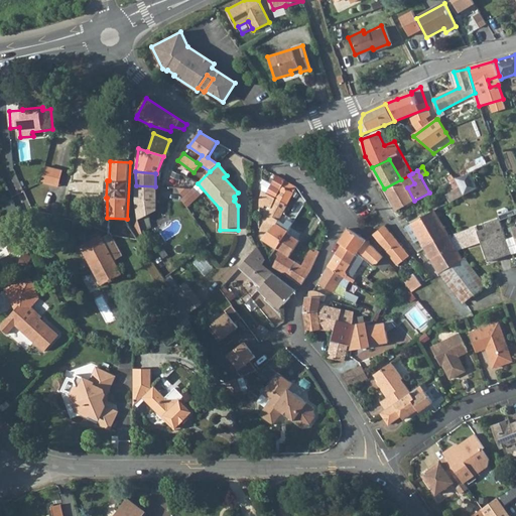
[(460,177),(457,178),(462,187),(465,195),(477,188),(470,171),(468,173),(460,177)]
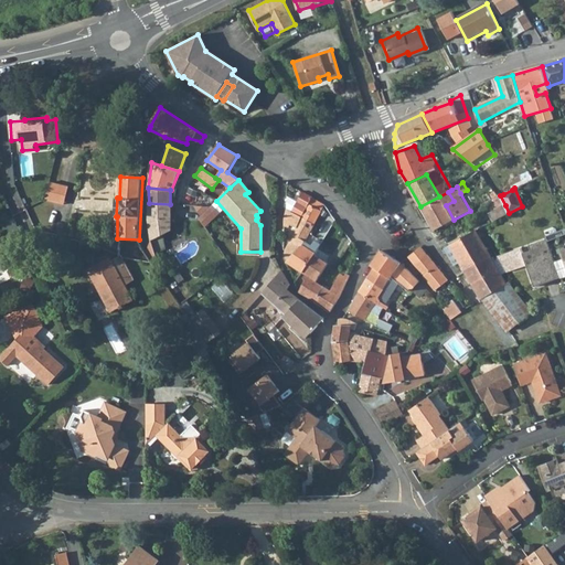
[(315,224),(324,205),(301,192),(300,194),(302,195),(298,203),(286,196),(286,210),(301,217),(315,224)]
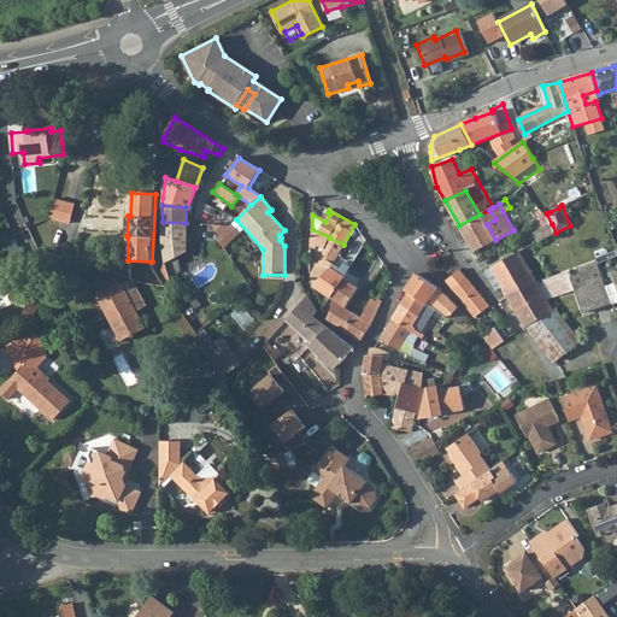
[(480,215),(459,225),(475,252),(495,240),(487,224),(495,219),(489,210),(480,215)]
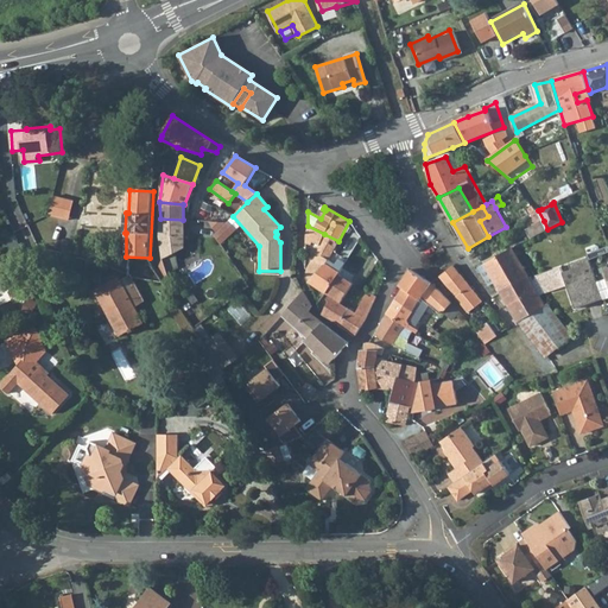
[(160,219),(159,236),(163,260),(183,249),(183,220),(160,219)]
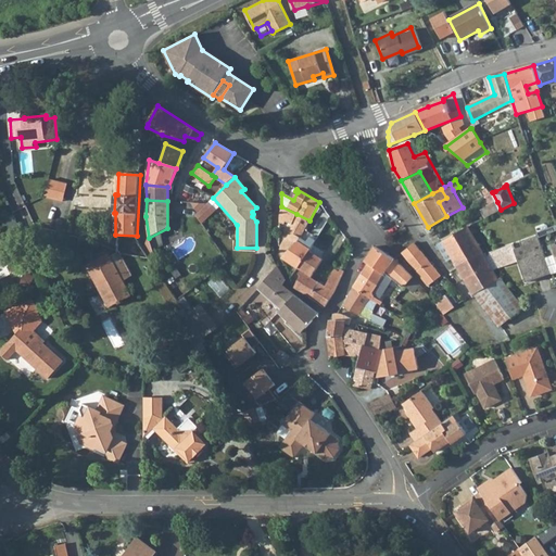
[(501,210),(497,202),(481,210),(485,218),(501,210)]
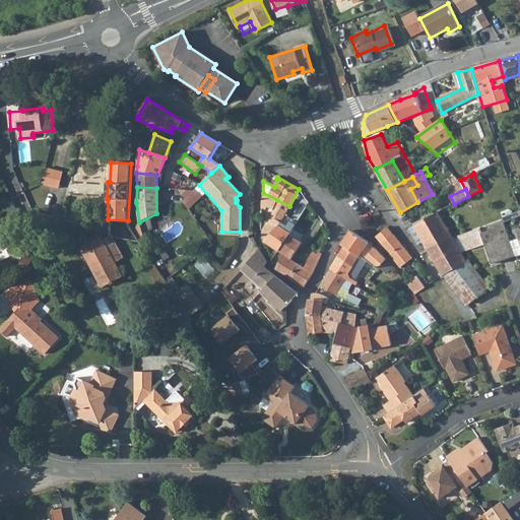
[(195,190),(184,200),(188,208),(202,196),(195,190)]
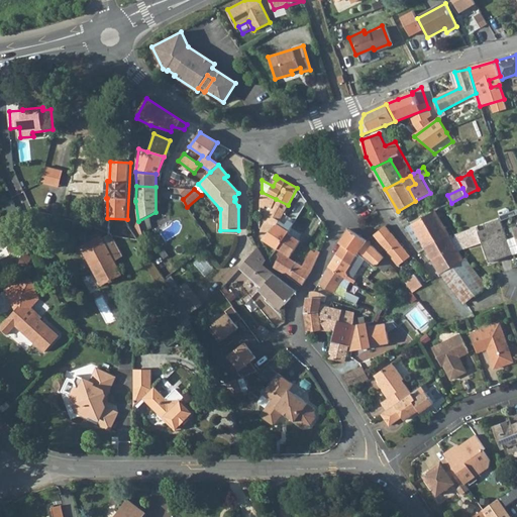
[(264,223),(260,229),(260,233),(263,239),(264,239),(276,225),(288,205),(276,199),(264,223)]
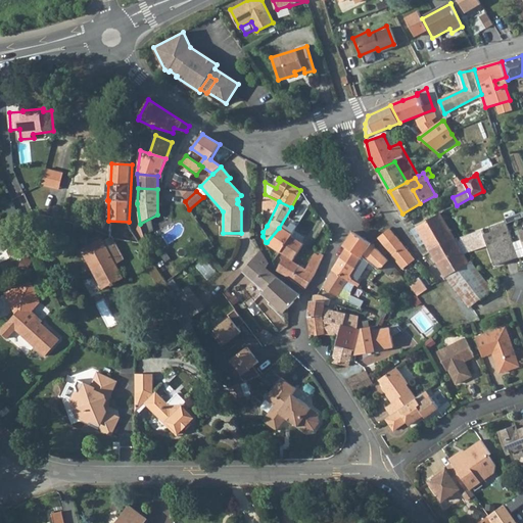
[(16,206),(8,210),(14,223),(22,220),(16,206)]
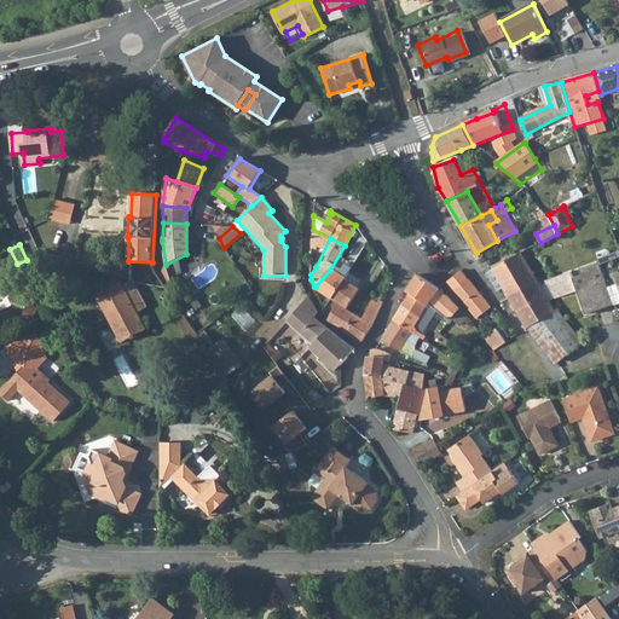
[(521,253),(482,275),(491,288),(502,282),(509,296),(537,279),(521,253)]
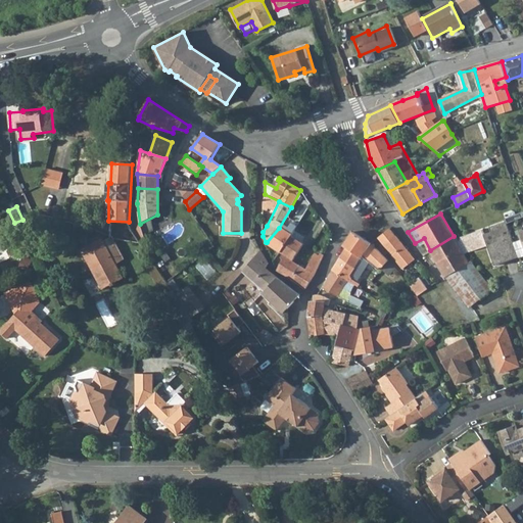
[(483,229),(466,235),(474,250),(488,245),(495,266),(514,258),(508,241),(513,239),(512,237),(506,221),(489,227),(491,231),(484,234),(483,229)]
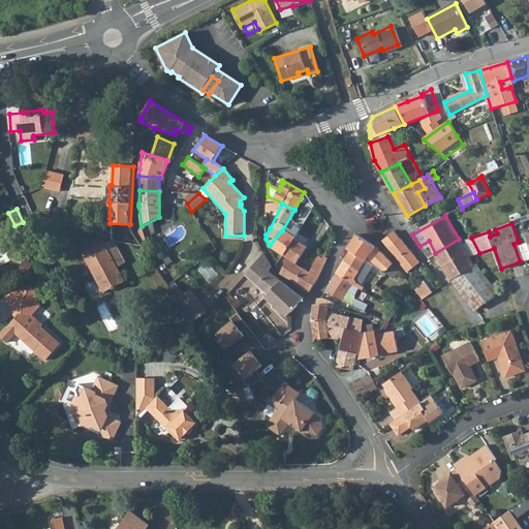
[(282,230),(270,245),(283,255),(296,239),(282,230)]
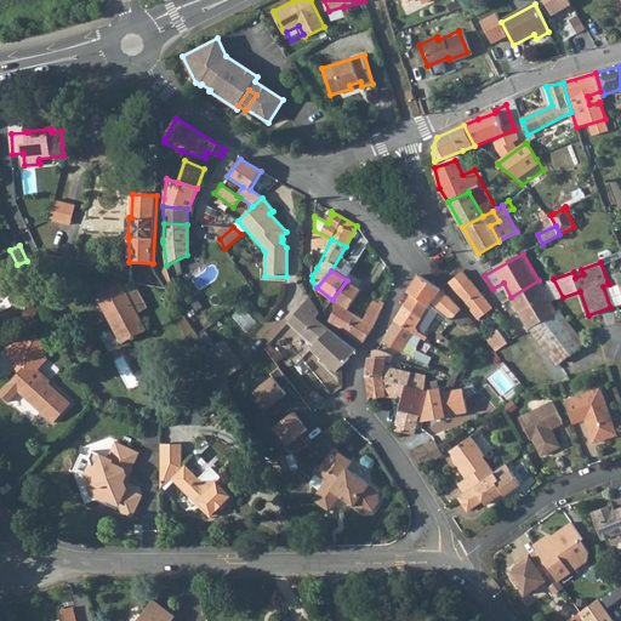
[(474,286),(469,280),(462,272),(450,281),(478,319),(493,307),(476,285),(474,286)]
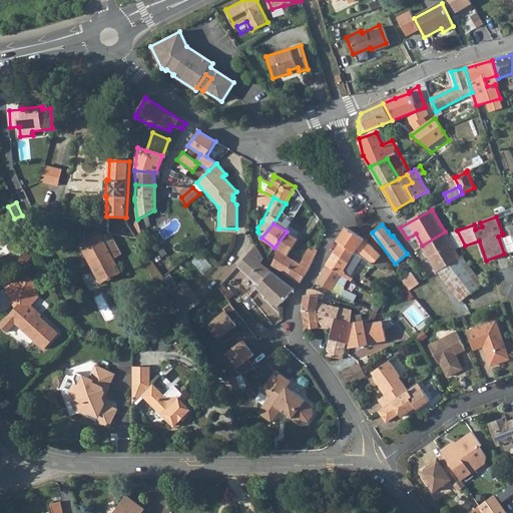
[(340,243),(335,252),(349,263),(356,252),(357,250),(365,239),(346,227),(337,241),(340,243)]
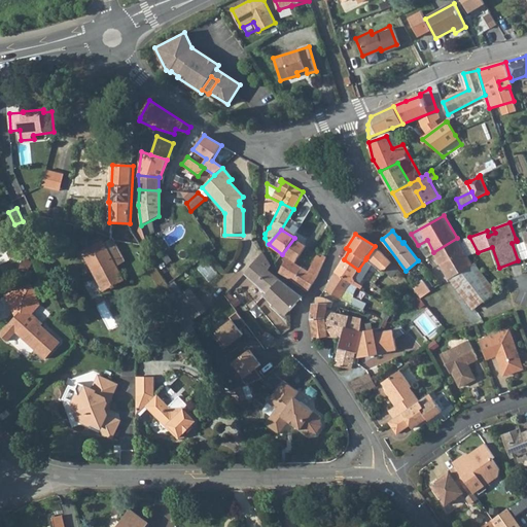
[(294,238),(282,254),(284,256),(282,260),(284,262),(279,273),(292,282),(302,268),(295,264),(307,247),(294,238)]
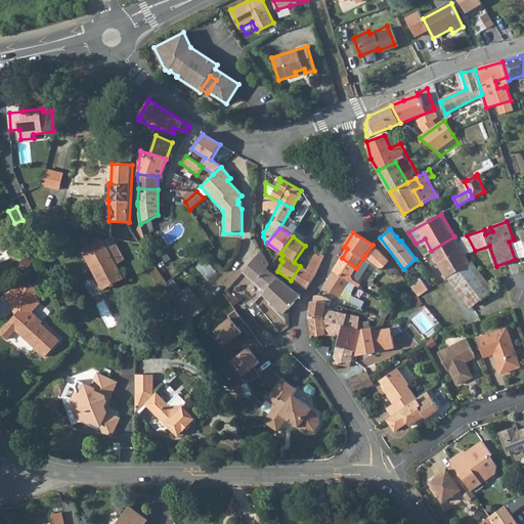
[(454,236),(431,251),(446,277),(447,276),(471,262),(454,236)]
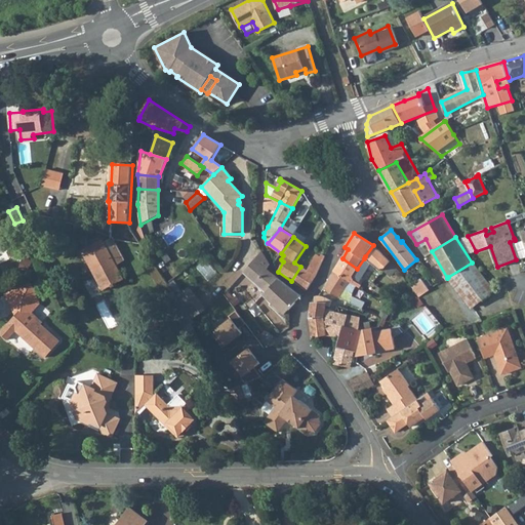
[(124,260),(110,239),(108,239),(101,243),(99,241),(81,252),(104,291),(124,279),(116,266),(124,260)]
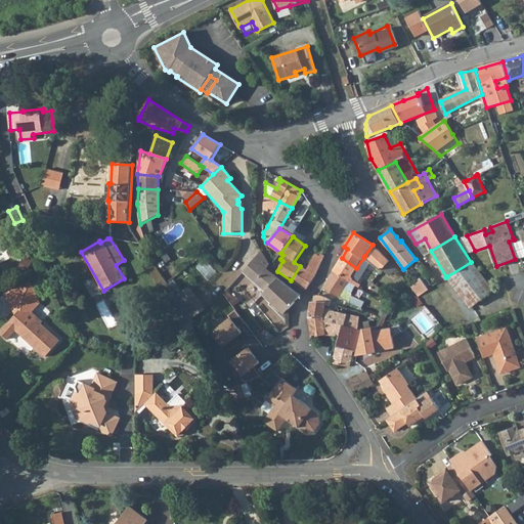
[(514,239),(509,242),(515,259),(520,258),(514,239)]
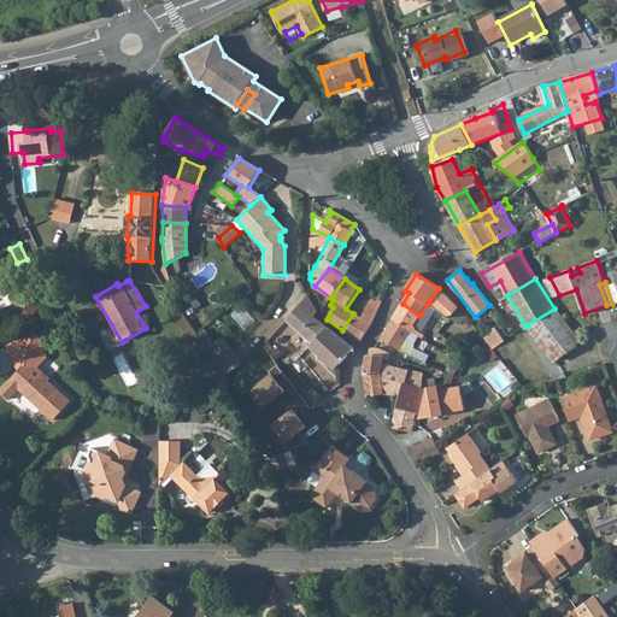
[(439,288),(429,301),(446,315),(450,317),(458,309),(439,288)]
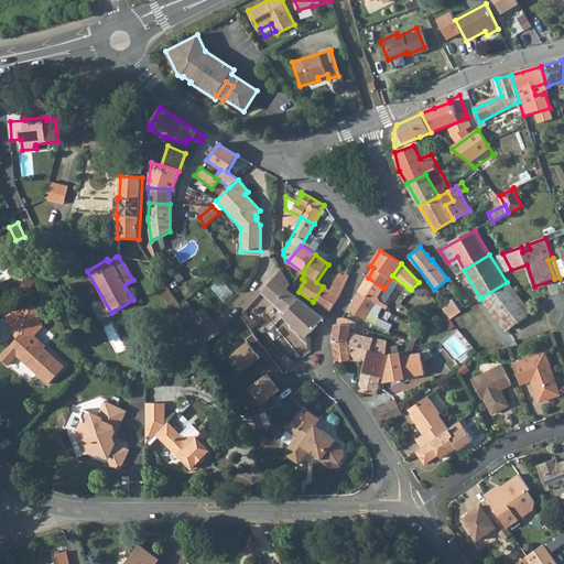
[(261,292),(260,293),(285,314),(300,299),(288,289),(290,283),(288,281),(281,270),(264,289),(261,292)]
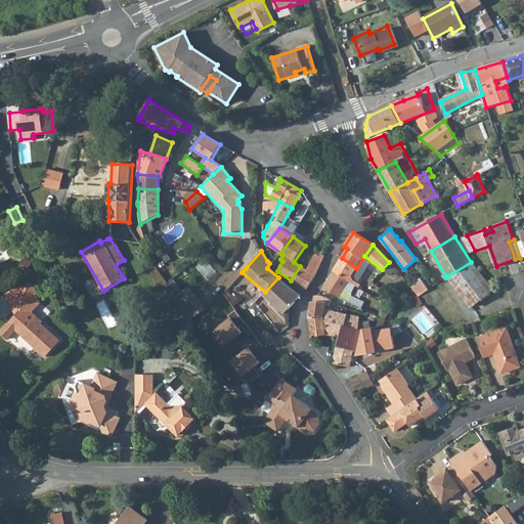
[(300,266),(291,280),(306,290),(315,275),(324,256),(320,255),(319,257),(314,256),(307,270),(300,266)]
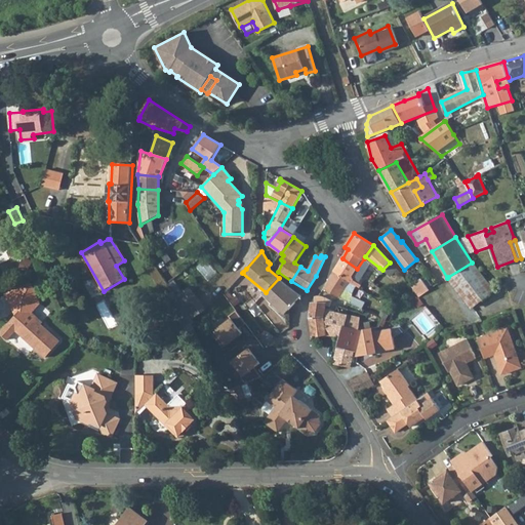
[(342,258),(334,271),(349,281),(357,269),(342,258)]
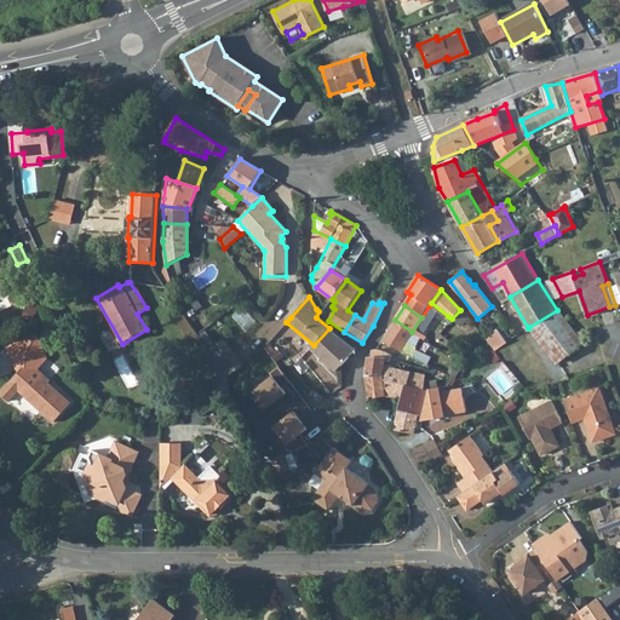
[(430,305),(422,317),(430,323),(437,311),(430,305)]
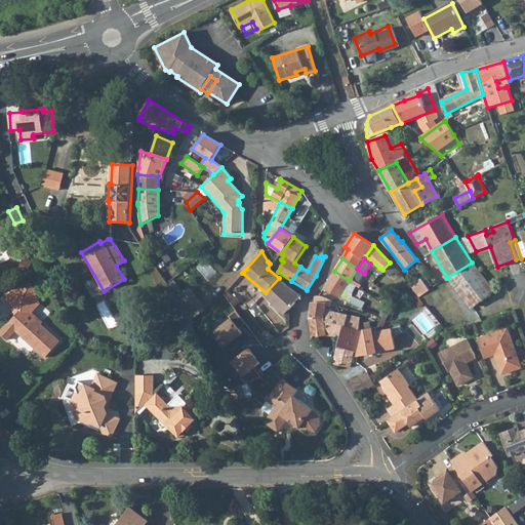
[(208,278),(216,273),(209,260),(201,266),(208,278)]
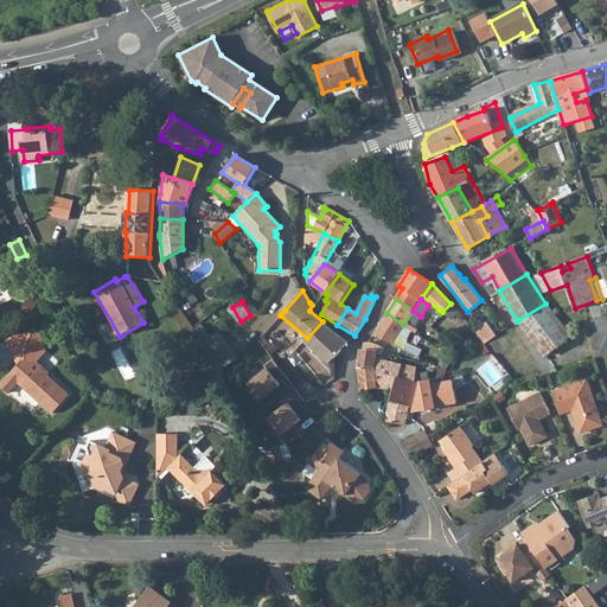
[(545,304),(518,320),(545,355),(572,336),(547,302),(545,304)]
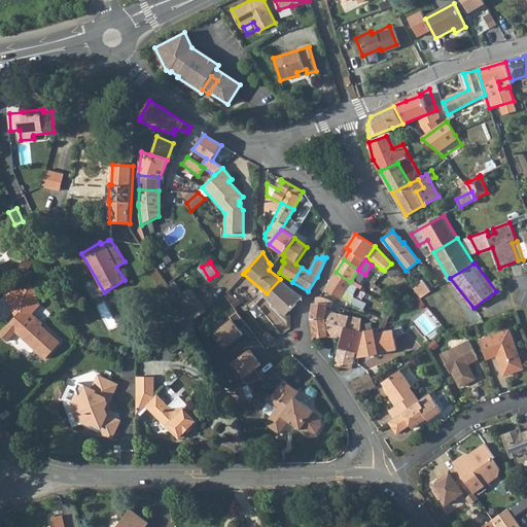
[(391,264),(384,271),(391,277),(398,270),(391,264)]
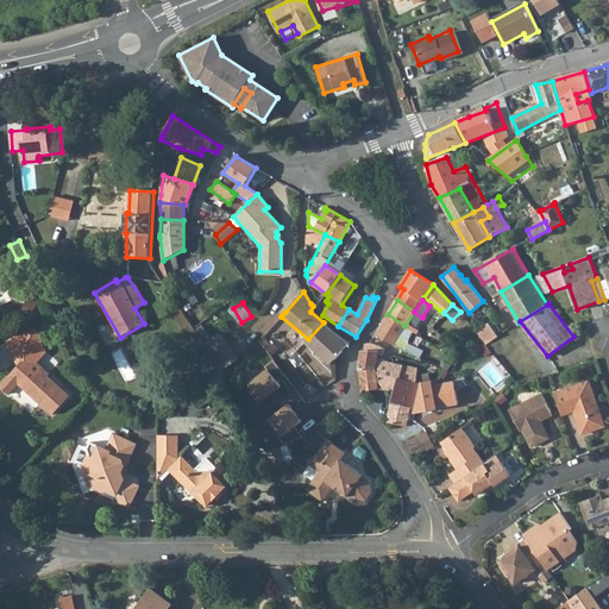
[(405,326),(388,314),(376,333),(376,336),(387,341),(420,358),(422,352),(406,344),(413,332),(405,326)]
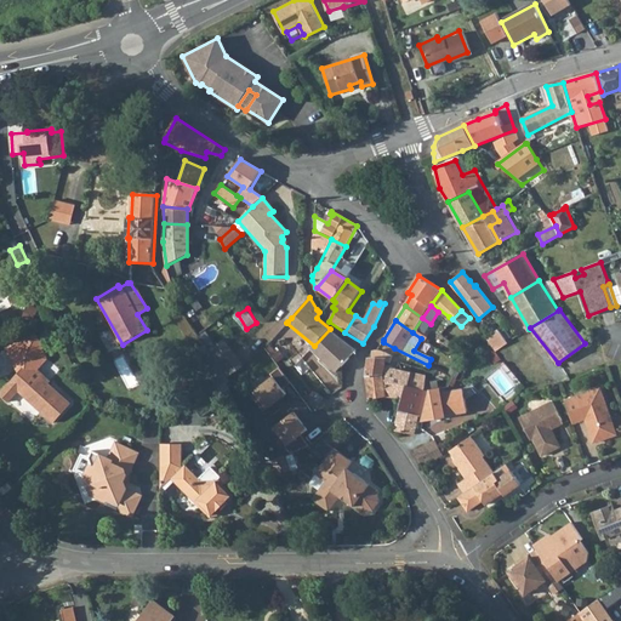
[(314,346),(311,349),(337,372),(343,365),(355,351),(330,329),(314,346)]
